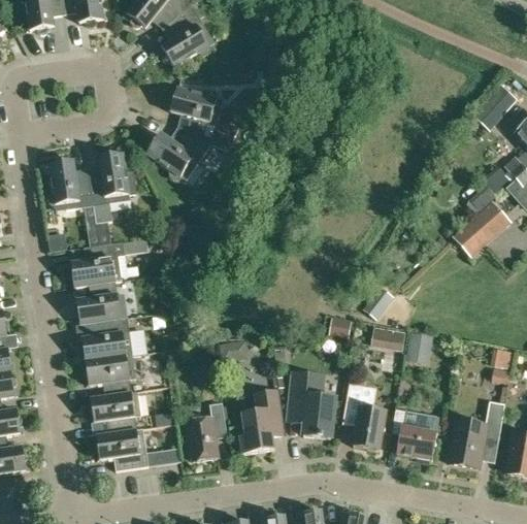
[(52,15),(64,13),(62,0),(24,0),(29,30),(36,28),(39,32),(43,33),(46,31),(47,29),(47,27),(54,26),(52,15)]
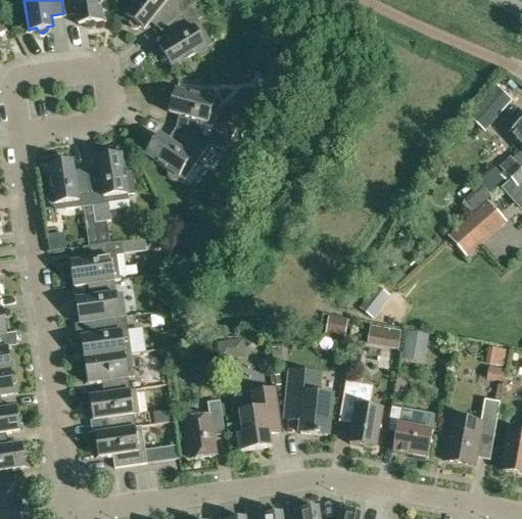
[(61,0),(63,13),(77,12),(78,22),(84,21),(84,24),(86,25),(90,26),(93,24),(94,19),(102,18),(99,0),(61,0)]
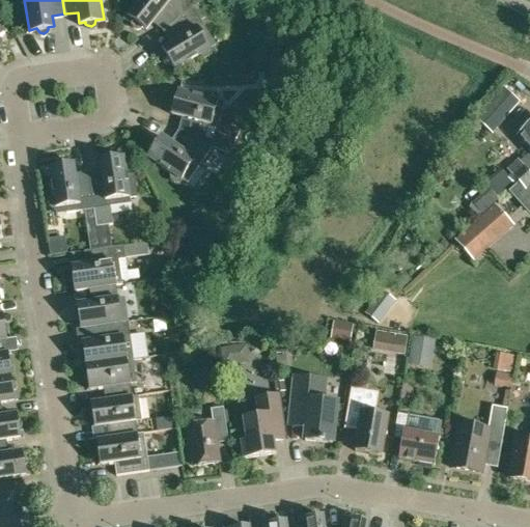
[(145,28),(151,20),(163,28),(191,3),(189,1),(188,0),(135,0),(126,12),(132,17),(131,21),(133,24),(137,26),(139,25),(140,24),(145,28)]
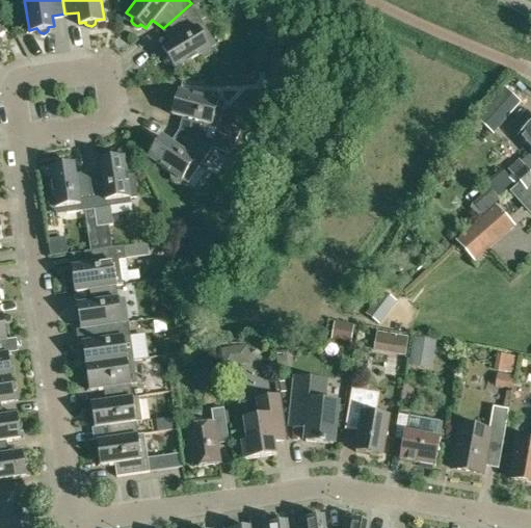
[(197,0),(191,3),(163,28),(170,41),(161,46),(164,51),(163,52),(162,54),(163,58),(166,60),(170,60),(175,67),(201,51),(204,54),(206,54),(208,53),(210,51),(211,48),(206,38),(208,30),(201,18),(208,14),(202,1),(198,2),(197,0)]
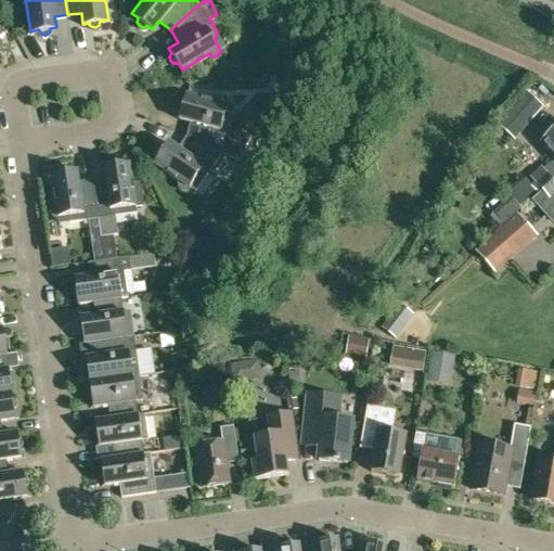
[(305,67),(305,69),(305,84),(314,84),(314,67),(305,67)]
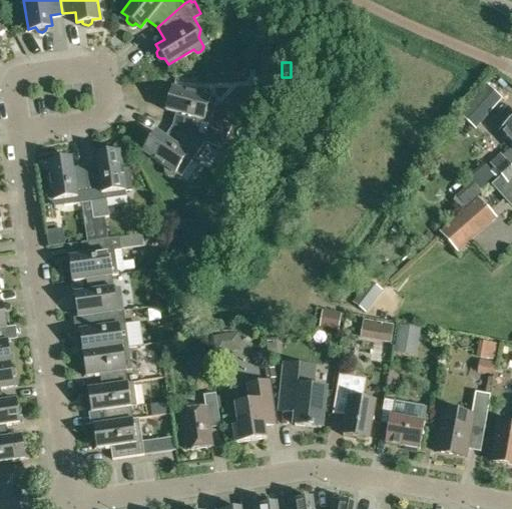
[(458,111),(475,126),(502,96),(485,81),(458,111)]
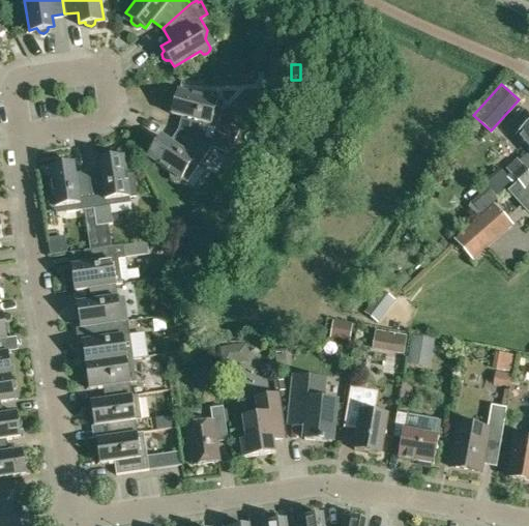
[(236,129),(216,124),(219,113),(214,105),(216,94),(215,92),(213,91),(210,91),(208,91),(206,95),(177,87),(175,95),(171,95),(168,99),(169,104),(170,105),(172,106),(170,111),(180,114),(177,127),(211,143),(228,151),(238,127),(237,127),(236,129)]
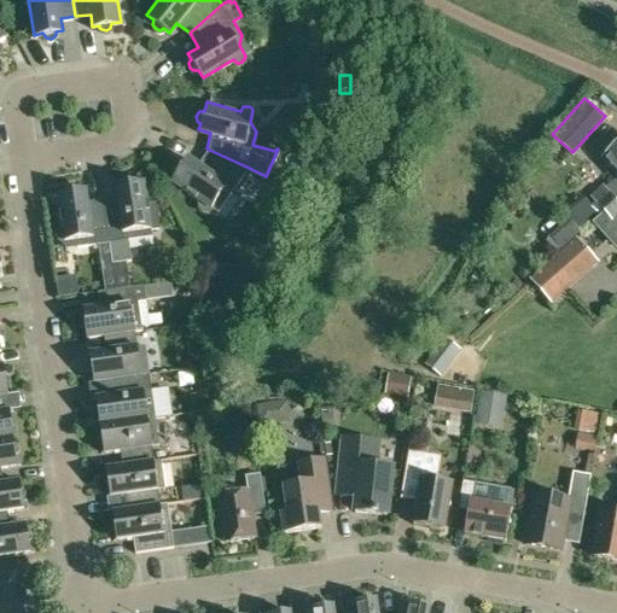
[(616,194),(616,141),(599,158),(616,177),(593,200),(600,209),(616,194)]
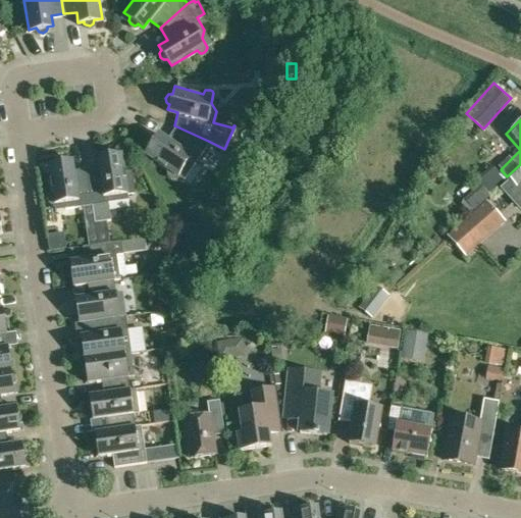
[(158,131),(155,136),(153,134),(150,134),(147,137),(146,141),(149,145),(144,151),(168,167),(167,171),(168,173),(170,175),(172,175),(174,175),(181,167),(191,165),(208,141),(174,125),(166,137),(158,131)]
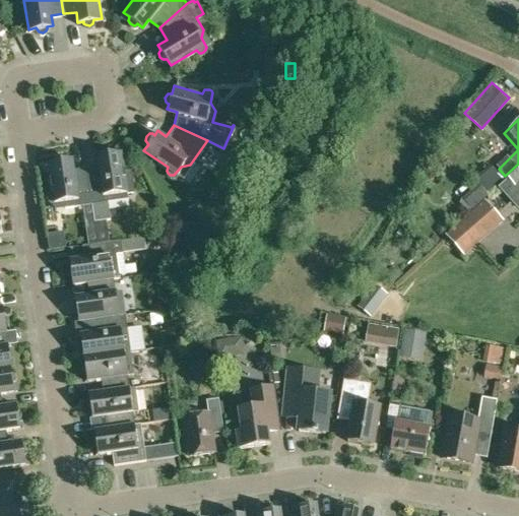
[(85,166),(90,201),(93,218),(111,216),(108,199),(114,198),(119,191),(132,189),(129,169),(123,170),(121,150),(113,151),(111,147),(107,146),(103,148),(102,150),(103,152),(96,153),(98,164),(85,166)]
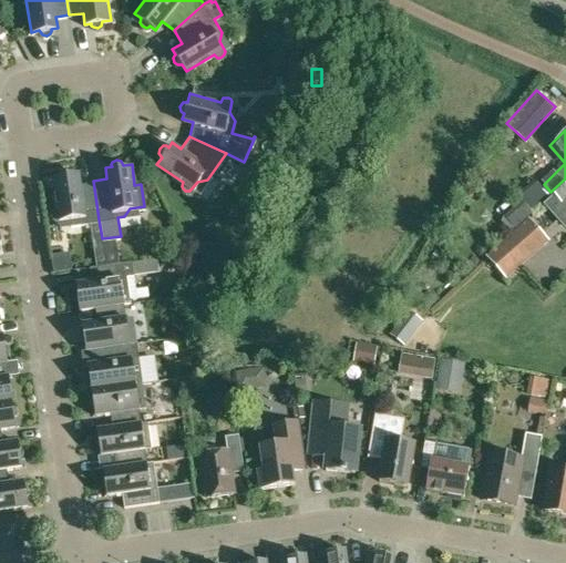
[(93,181),(80,183),(78,172),(71,173),(71,171),(69,169),(64,167),(61,170),(60,174),(52,175),(57,207),(53,208),(52,212),(51,214),(53,216),(55,218),(67,217),(74,224),(99,219),(93,181)]
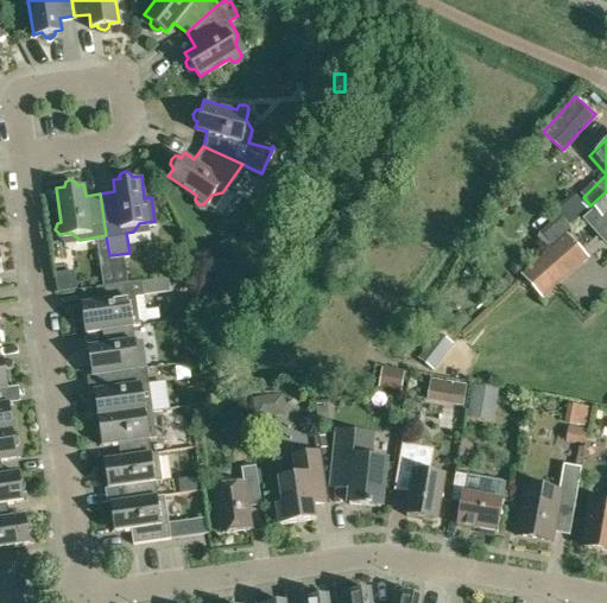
[(554,204),(560,210),(570,223),(588,208),(571,189),(554,204)]
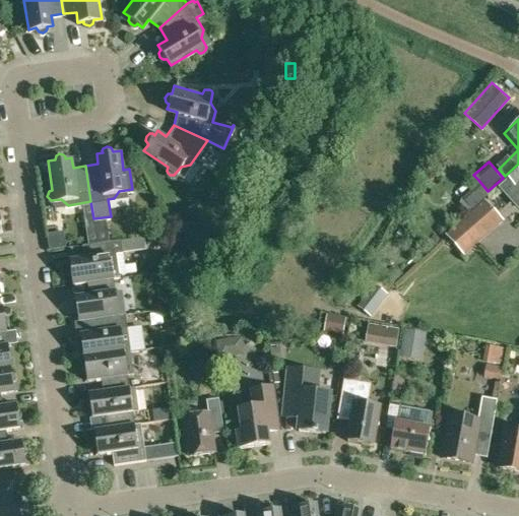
[(518,164),(505,176),(497,183),(518,206),(518,204),(518,164)]
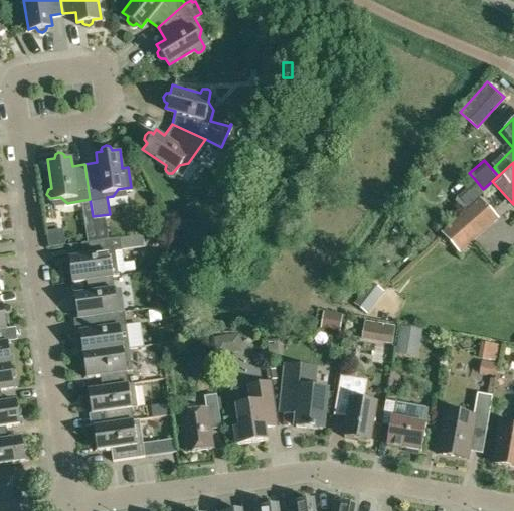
[(498,215),(481,195),(442,230),(458,249),(498,215)]
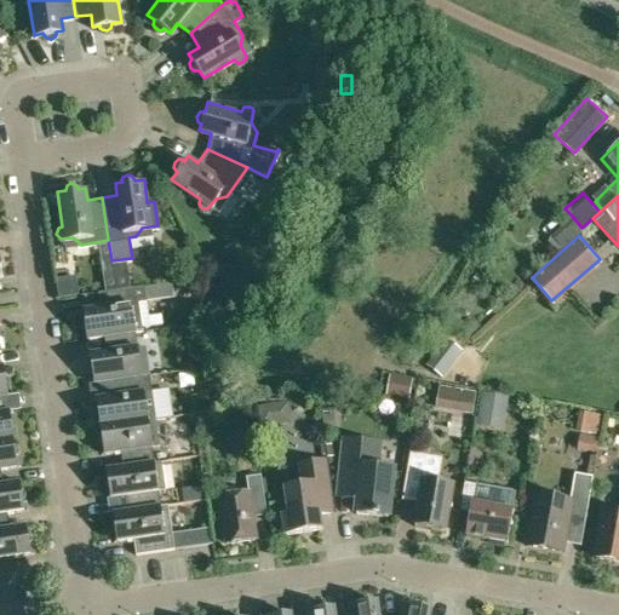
[(142,325),(149,323),(162,321),(161,311),(148,312),(143,283),(97,289),(99,305),(82,308),(87,337),(103,334),(135,329),(142,328),(142,325)]
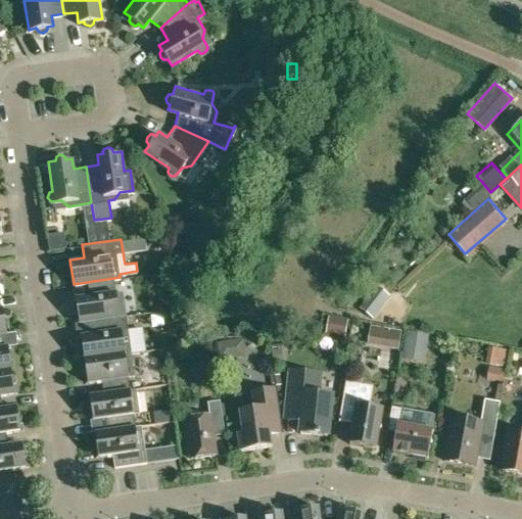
[(399,267),(392,267),(386,272),(395,281),(405,273),(399,267)]
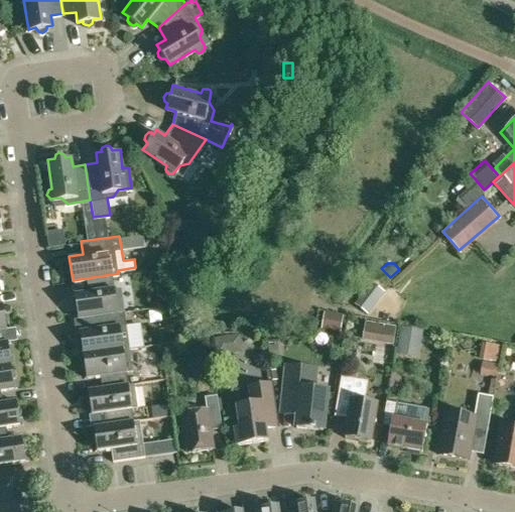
[(123,309),(122,299),(115,293),(114,286),(112,274),(86,278),(88,290),(74,292),(78,316),(92,314),(117,310),(123,309)]
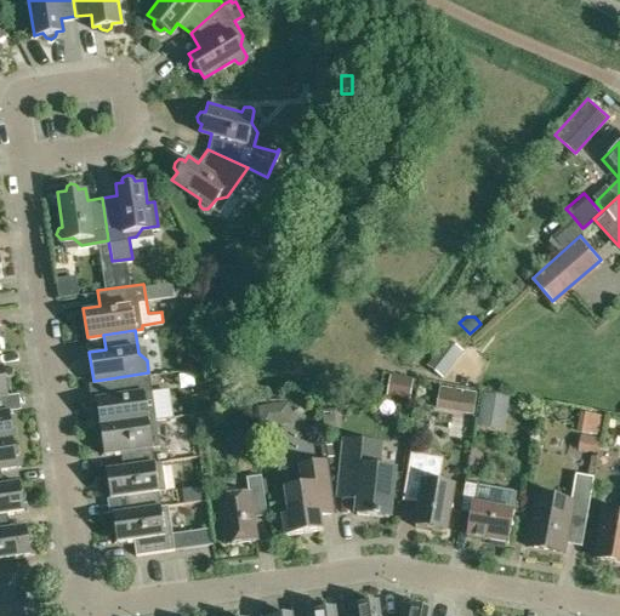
[(148,372),(141,374),(111,378),(112,393),(96,395),(100,423),(155,416),(153,405),(144,397),(143,388),(151,388),(148,372)]
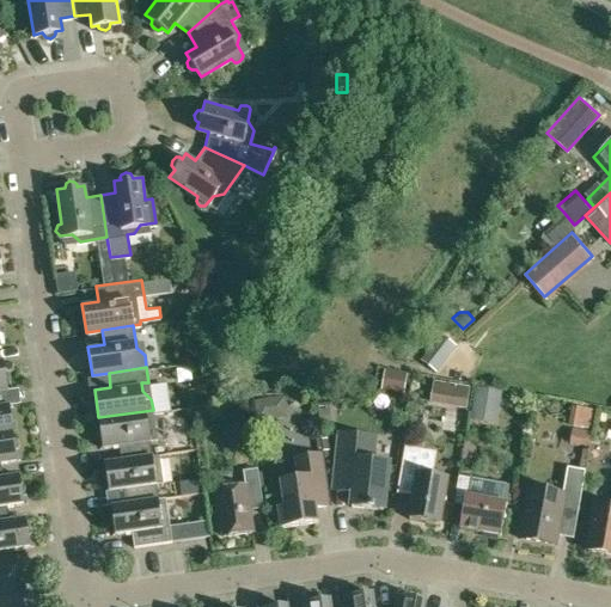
[(403,390),(404,386),(407,371),(383,367),(380,386),(403,390)]
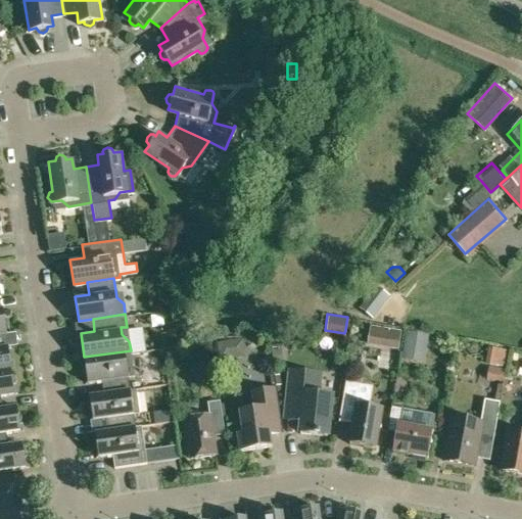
[(397,347),(398,340),(400,328),(370,323),(366,342),(397,347)]
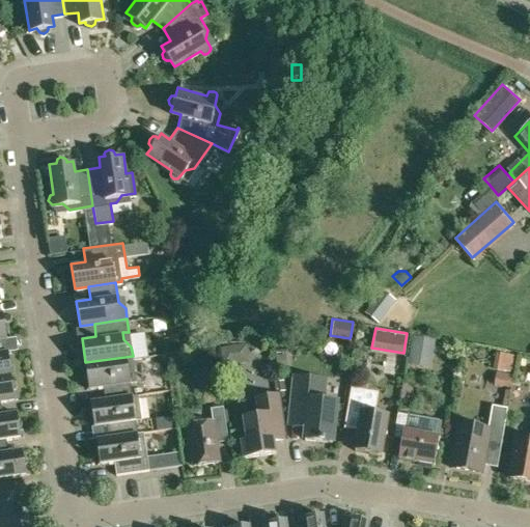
[(434,337),(413,334),(408,362),(429,365),(434,337)]
